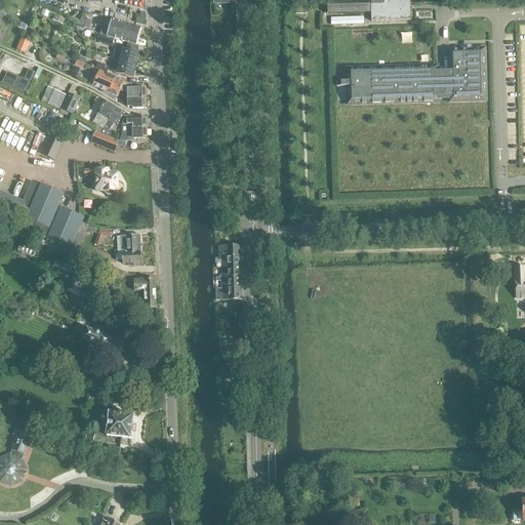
[(328,13),(369,12),(369,0),(328,1),(328,13)]
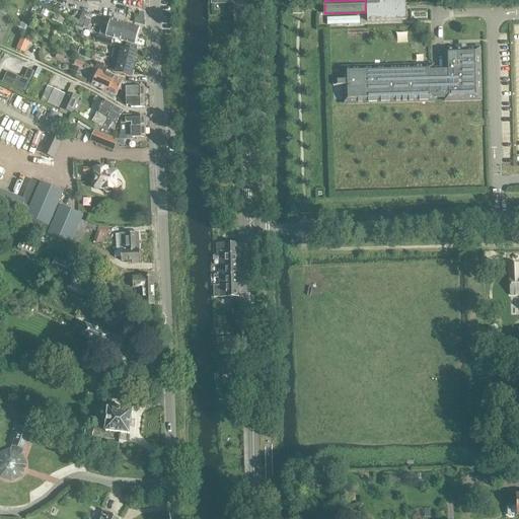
[(368,20),(408,19),(406,6),(406,0),(367,0),(367,7),(368,20)]
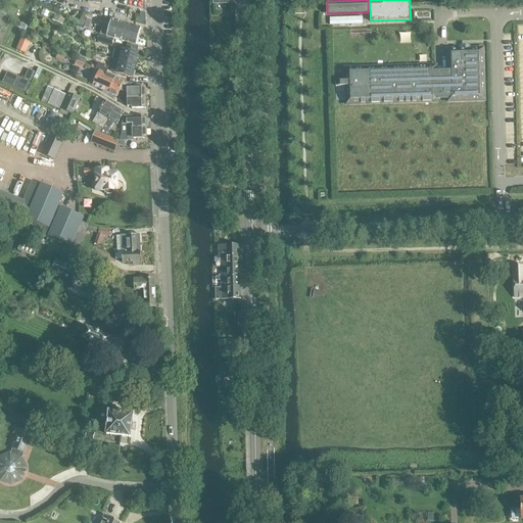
[(62,26),(66,16),(56,12),(52,20),(62,26)]
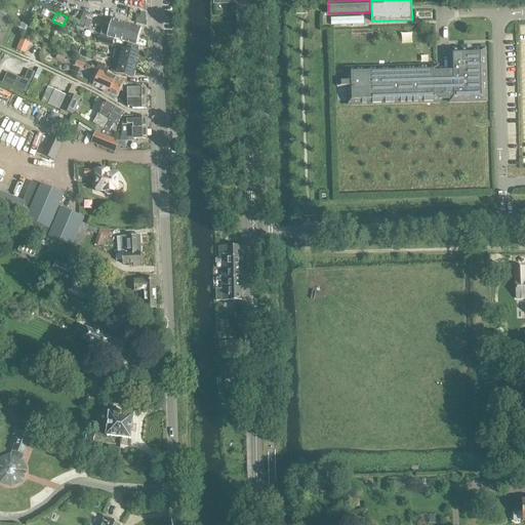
[(88,28),(91,21),(82,16),(79,25),(88,28)]
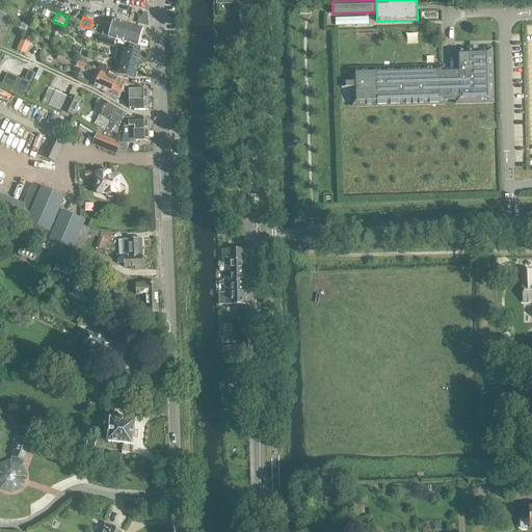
[(138,46),(143,29),(113,20),(110,29),(105,27),(103,35),(116,40),(130,44),(138,46)]
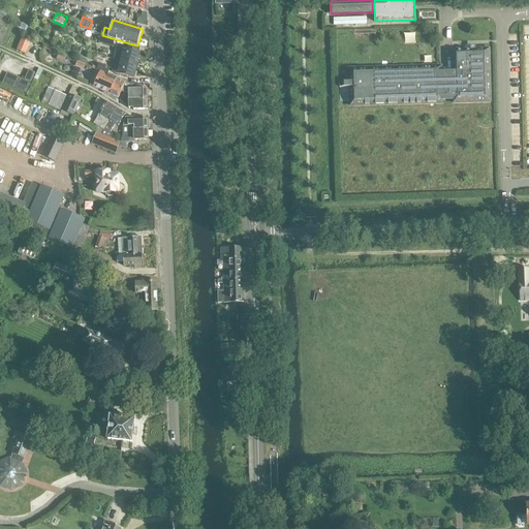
[(113,48),(116,39),(102,35),(101,35),(97,34),(95,40),(99,41),(98,43),(113,48)]
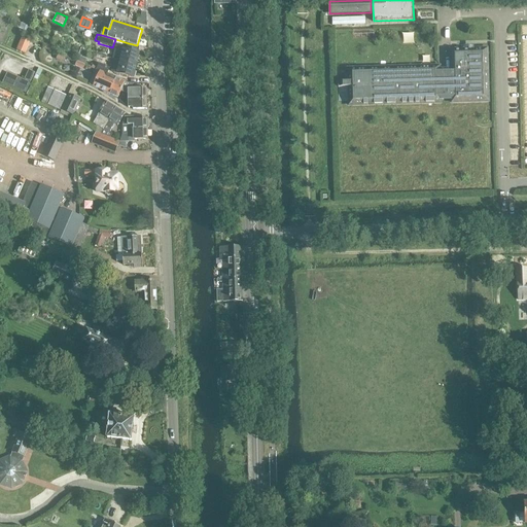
[(32,53),(35,45),(22,40),(19,46),(32,53)]
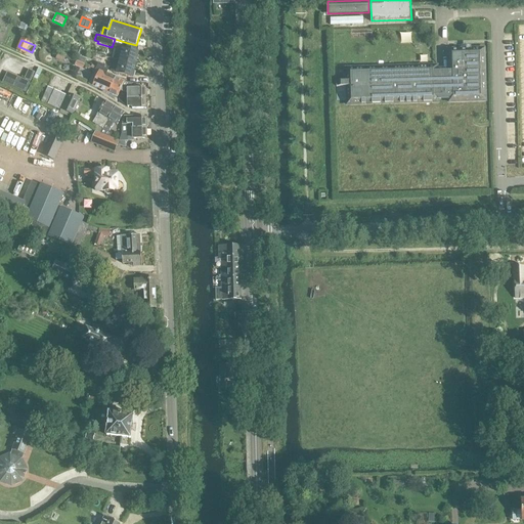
[(134,51),(136,45),(128,43),(126,49),(116,46),(112,58),(114,59),(118,60),(135,64),(138,52),(134,51)]
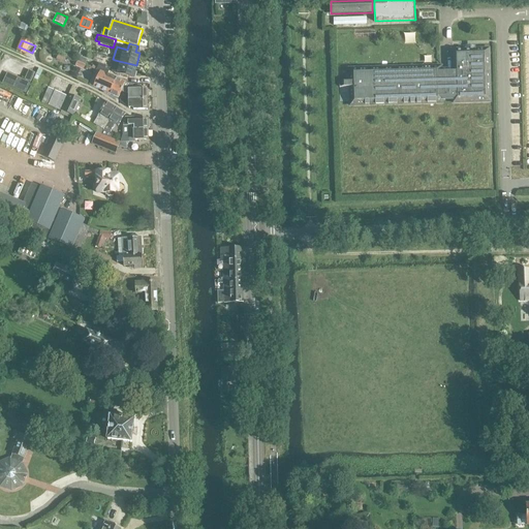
[(475,50),(453,51),(453,70),(446,71),(441,71),(441,67),(349,69),(349,83),(339,83),(340,101),(350,101),(350,105),(442,103),(442,99),(454,99),(454,103),(490,102),(489,50),(475,50)]
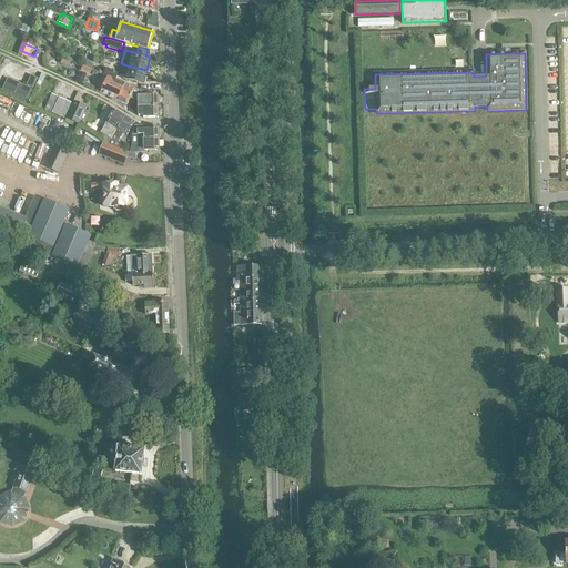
[(84,64),(67,57),(66,60),(83,67),(91,70),(93,64),(85,61),(84,64)]
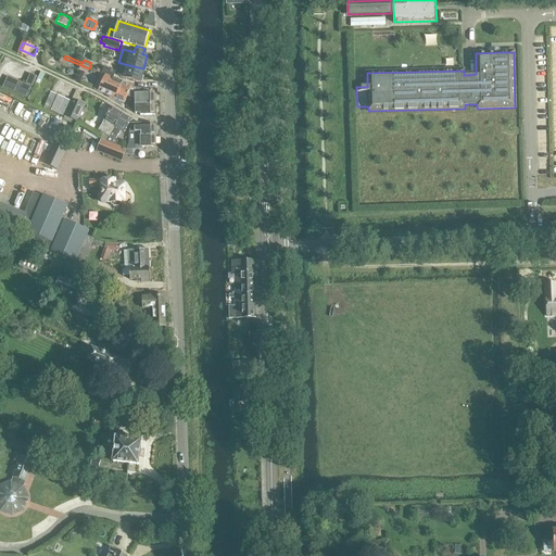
[(125,64),(121,63),(117,76),(140,81),(143,68),(125,64)]
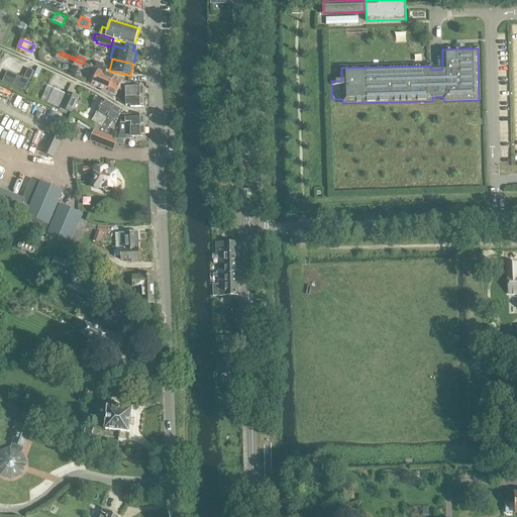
[(82,69),(84,64),(83,64),(76,61),(74,66),(82,69)]
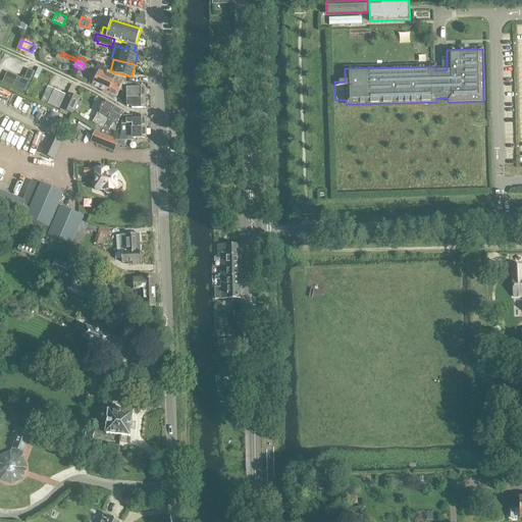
[(97,66),(96,69),(106,74),(109,67),(98,63),(97,66)]
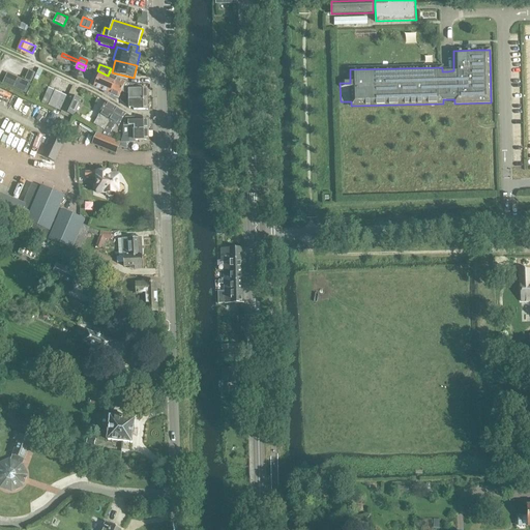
[(43,70),(39,69),(34,79),(38,81),(43,70)]
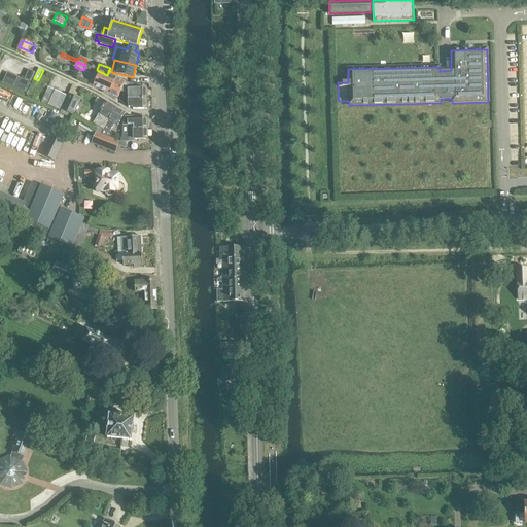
[(35,73),(29,70),(25,79),(31,81),(35,73)]
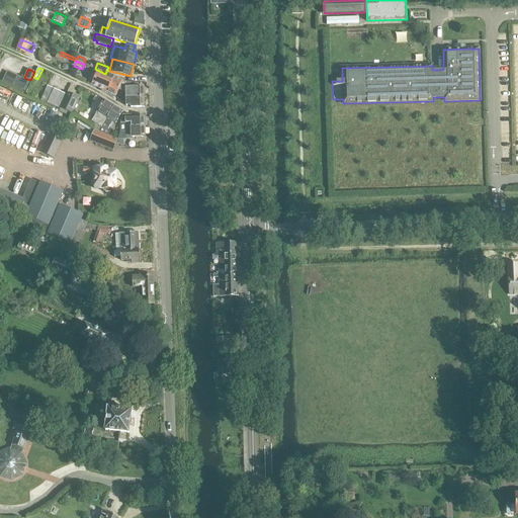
[(93,74),(88,84),(108,92),(114,77),(105,74),(98,71),(95,69),(93,74)]
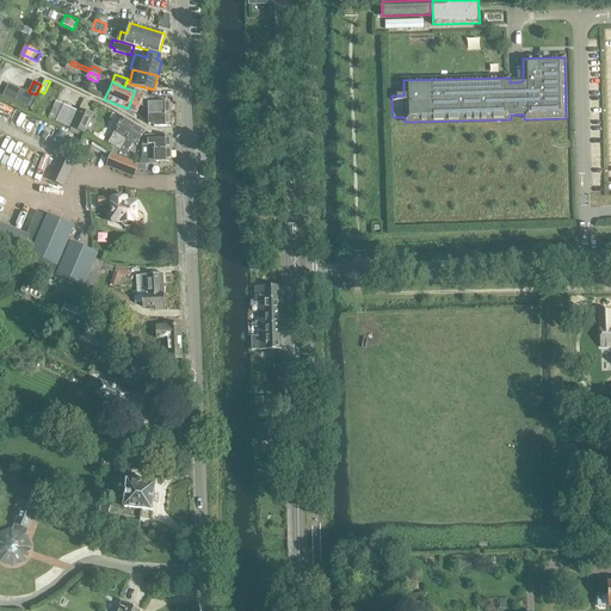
[(30,109),(35,97),(8,85),(4,96),(30,109)]
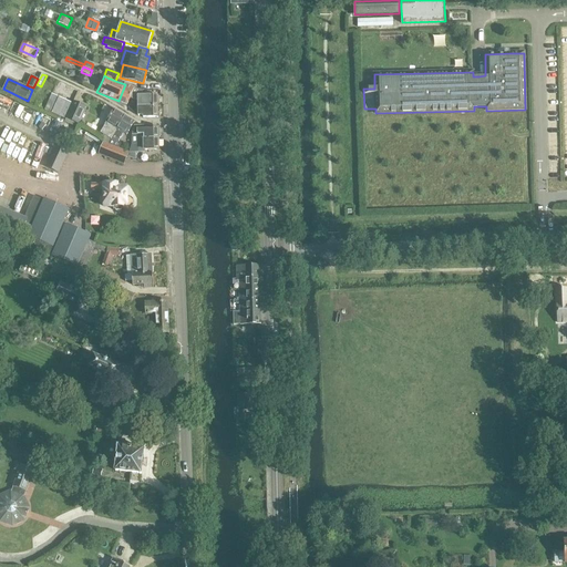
[(125,84),(119,101),(127,105),(130,99),(138,102),(137,95),(136,95),(138,91),(134,89),(125,84)]
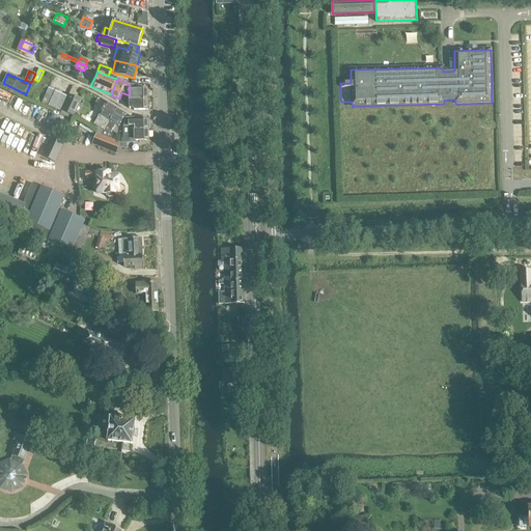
[(130,85),(128,89),(129,89),(130,95),(130,100),(130,101),(147,101),(147,90),(132,90),(135,84),(130,84),(130,85)]
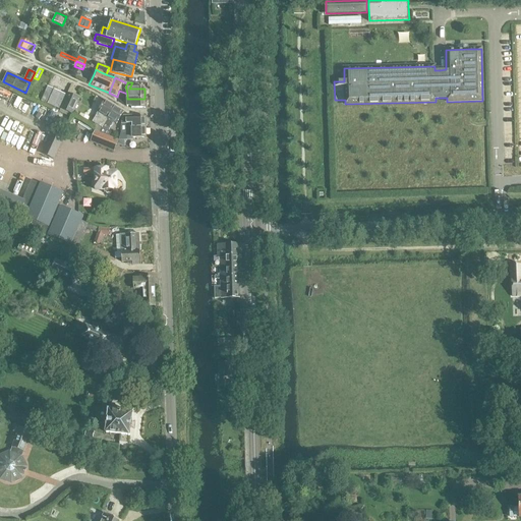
[(67,96),(47,87),(41,102),(59,110),(60,108),(72,114),(79,99),(68,94),(67,96)]
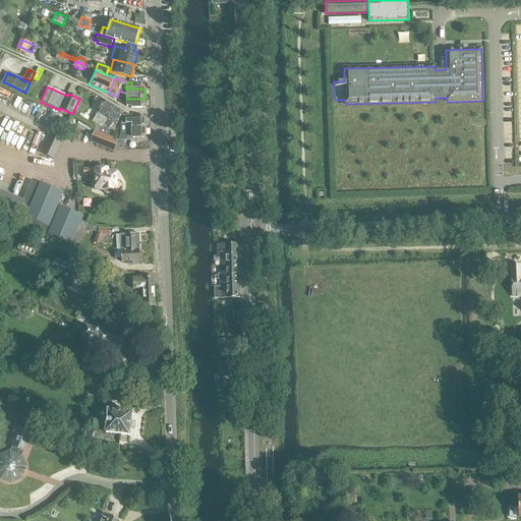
[(127,98),(123,98),(124,104),(127,105),(127,106),(131,106),(131,109),(146,108),(145,99),(127,99),(127,98)]
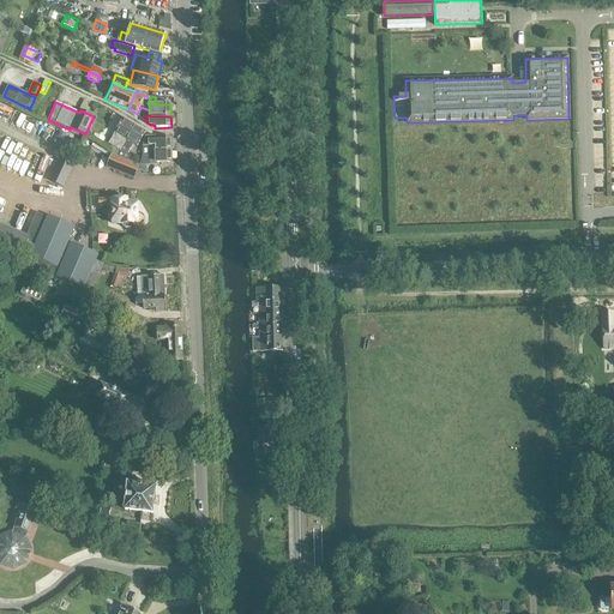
[(120,151),(136,126),(124,119),(114,134),(114,136),(109,144),(120,151)]
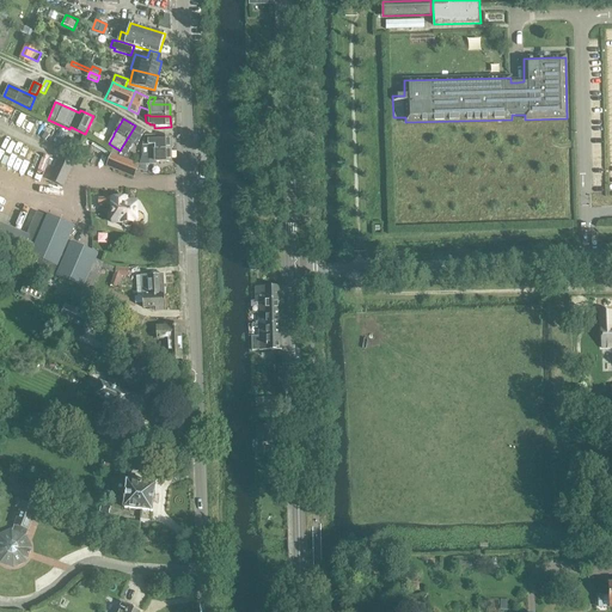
[(136,146),(145,132),(135,126),(120,151),(118,152),(127,154),(133,144),(136,146)]
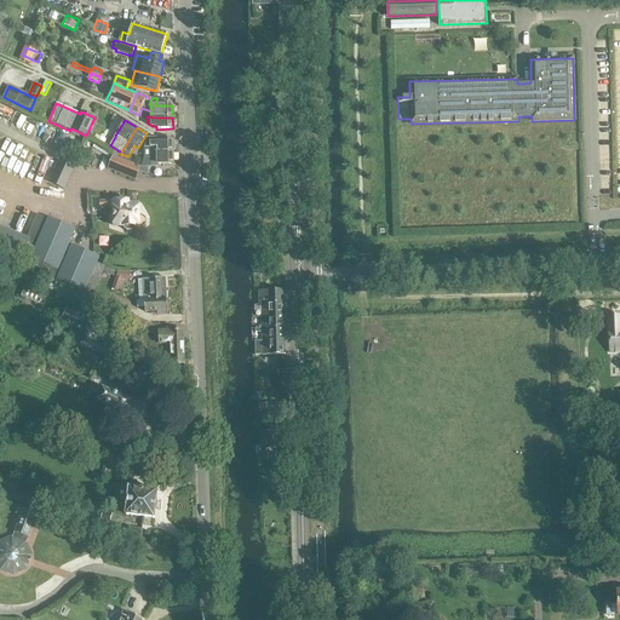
[(158,139),(158,138),(147,138),(145,148),(145,153),(173,151),(173,139),(158,139)]
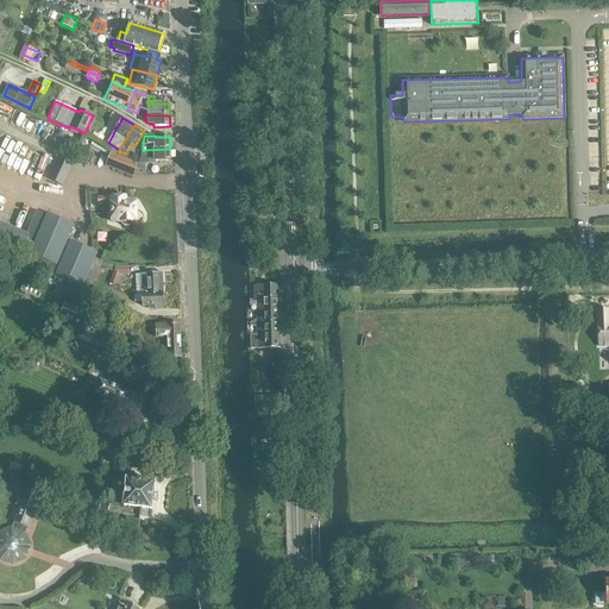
[(144,171),(144,163),(155,163),(155,161),(170,161),(170,149),(143,150),(143,157),(137,169),(144,171)]
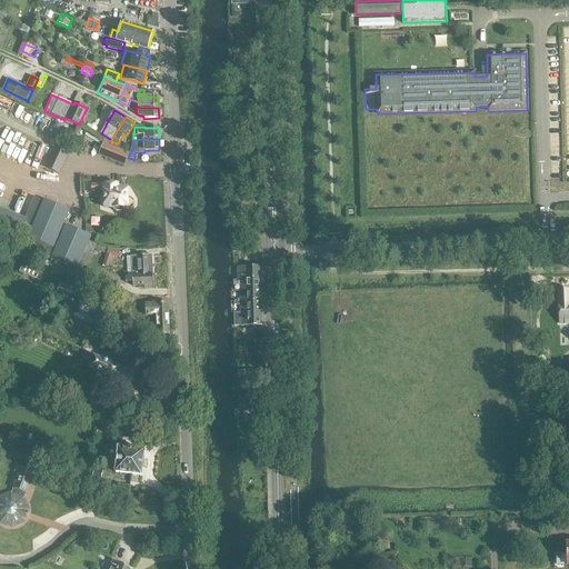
[(121,146),(118,143),(110,141),(108,146),(103,143),(99,153),(101,156),(123,166),(129,155),(119,150),(121,146)]
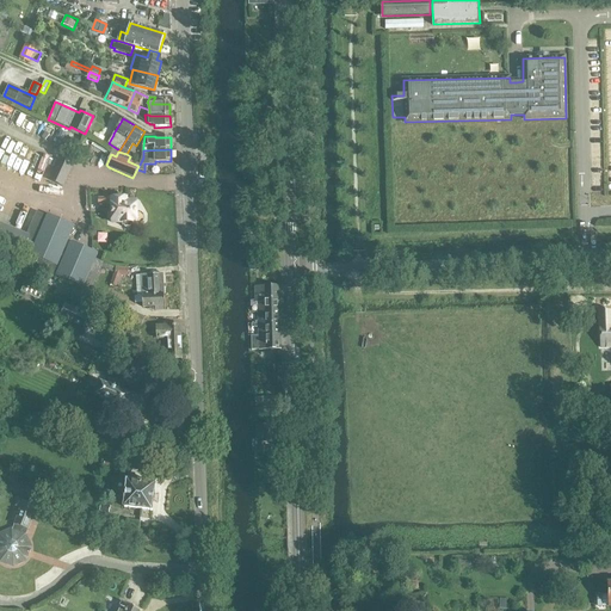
[(59,160),(49,180),(63,187),(73,166),(59,160)]
